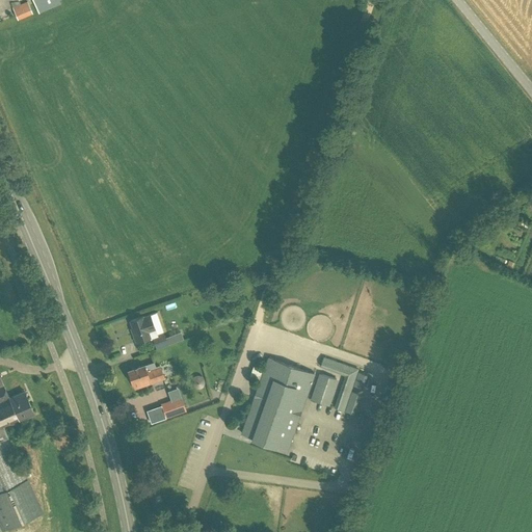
[(33,0),(38,11),(60,3),(58,0),(33,0)]
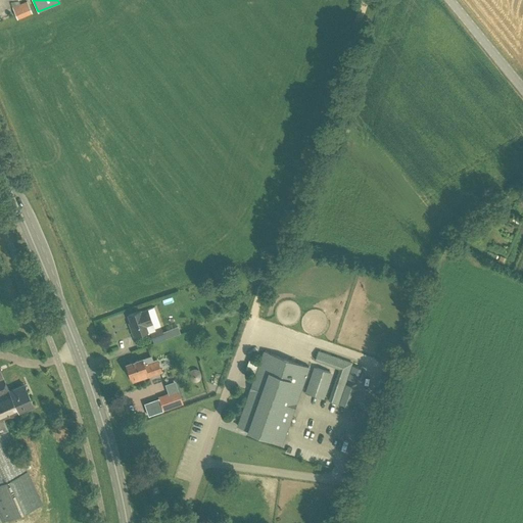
[(16,17),(31,11),(27,2),(12,8),(16,17)]
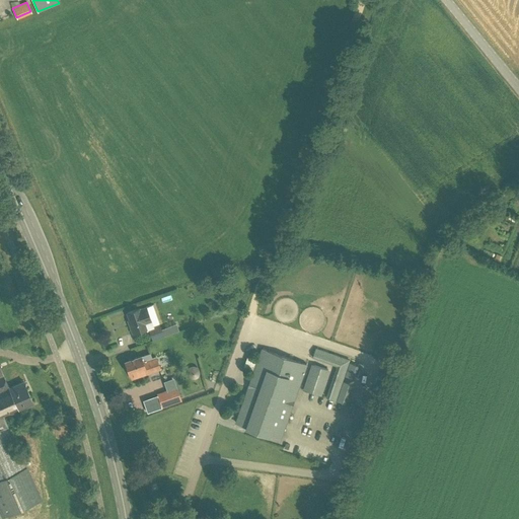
[(458,237),(465,241),(469,235),(461,231),(458,237)]
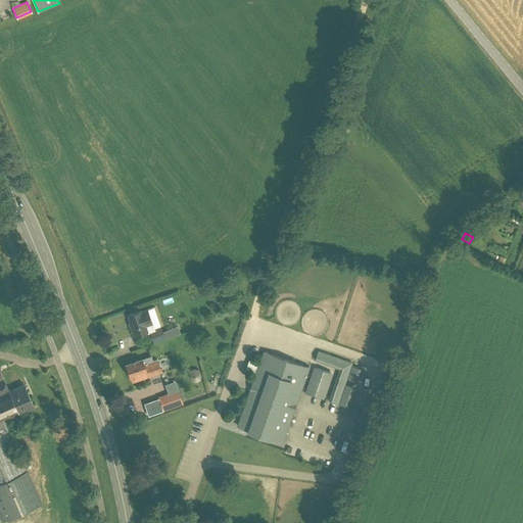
[(133,336),(147,332),(146,326),(153,324),(148,308),(128,316),(132,327),(130,327),(133,336)]
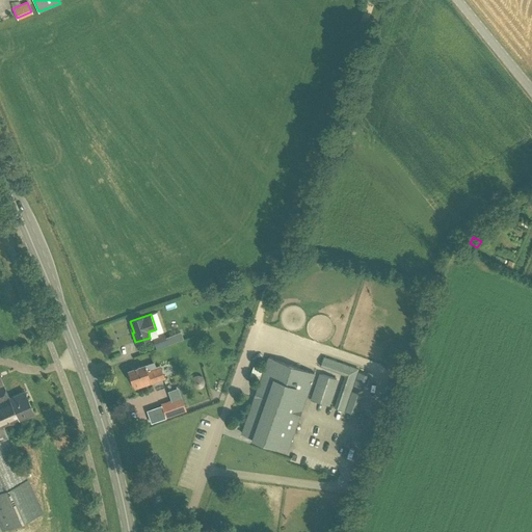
[(181,331),(173,335),(175,342),(183,339),(181,331)]
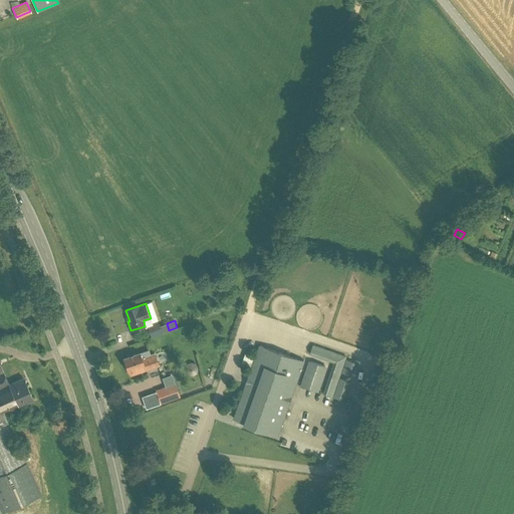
[(152,336),(162,332),(159,321),(148,325),(152,336)]
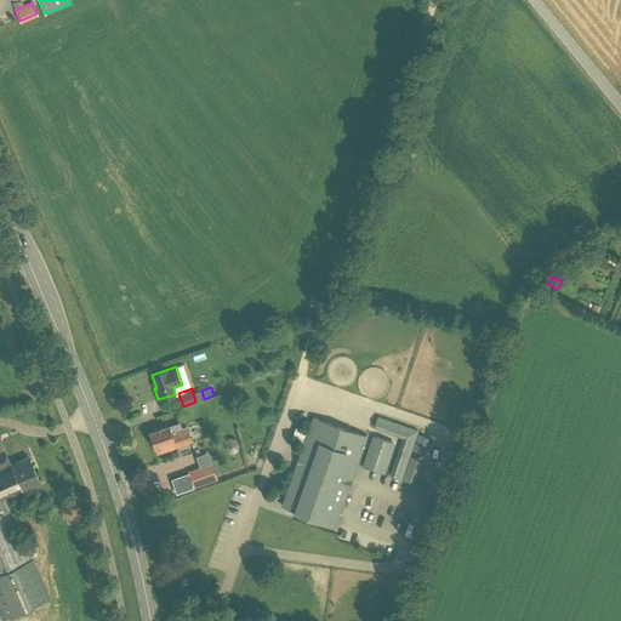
[(402,479),(419,431),(379,417),(375,425),(374,428),(403,438),(403,439),(391,476),(402,479)]
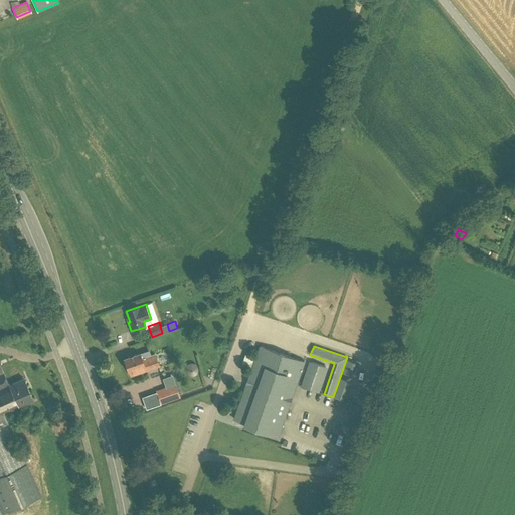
[(279,435),(304,362),(260,347),(234,419),(245,423),(245,424),(256,428),(267,432),(268,431),(279,435)]
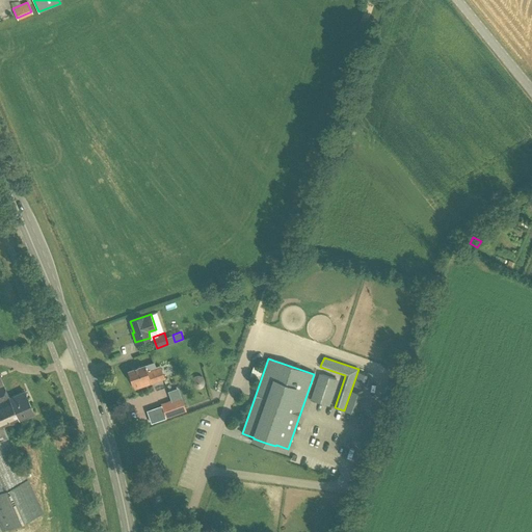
[(154,368),(152,363),(128,372),(132,383),(133,382),(135,388),(163,377),(159,366),(154,368)]
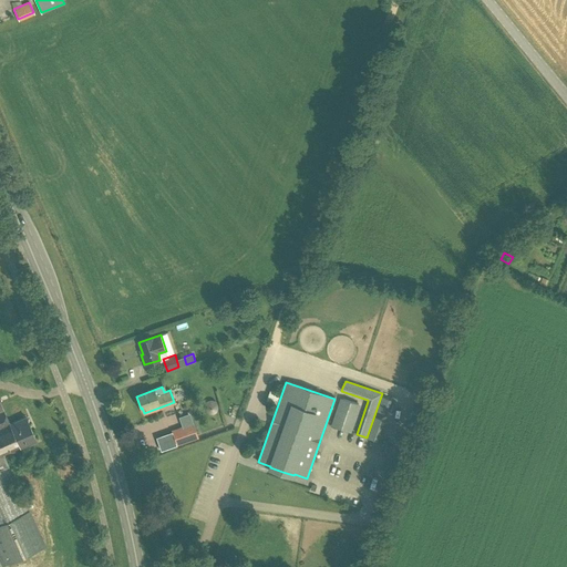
[(391,400),(382,397),(378,411),(387,414),(391,400)]
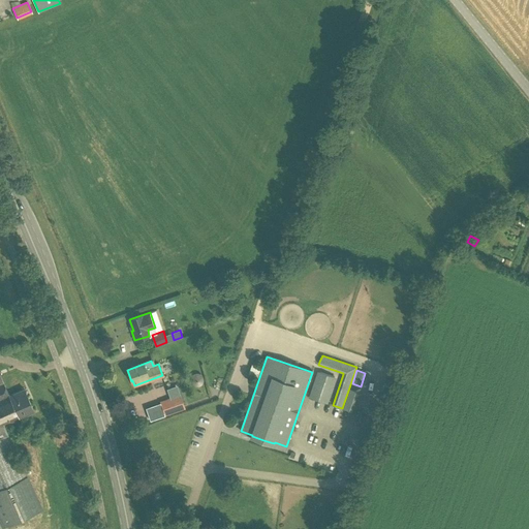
[(328,403),(337,377),(318,371),(309,397),(328,403)]
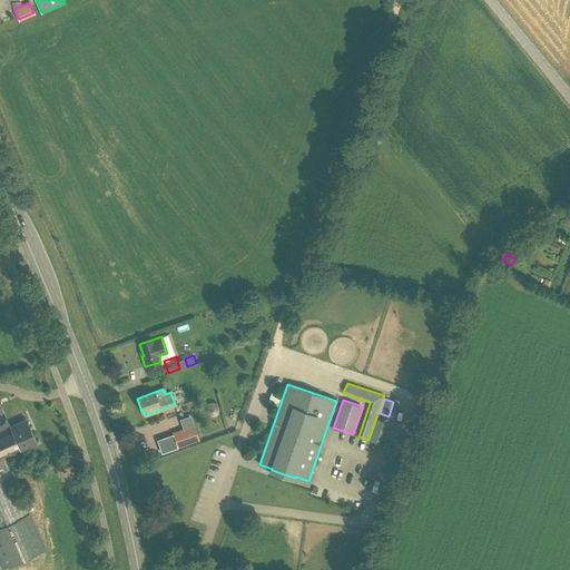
[(215,418),(224,410),(216,401),(207,408),(215,418)]
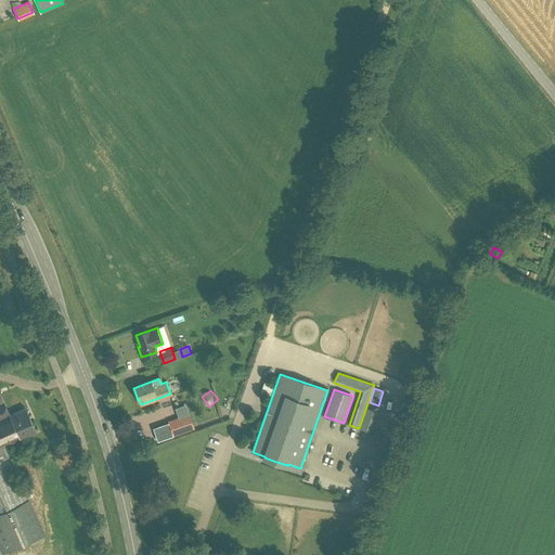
[(9,414),(0,395),(0,549),(2,554),(43,534),(3,446),(36,430),(25,408),(9,414)]
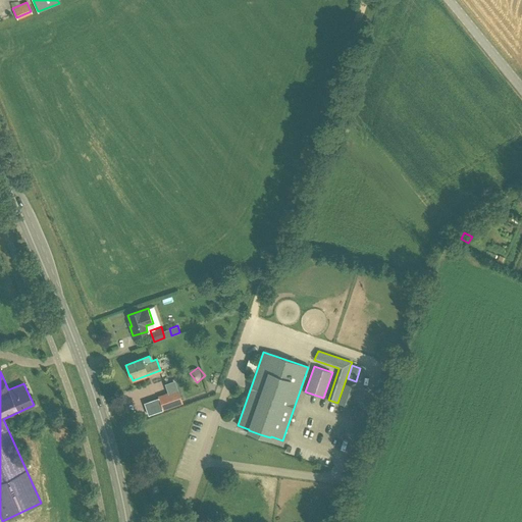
[(348,406),(354,386),(345,384),(338,404),(348,406)]
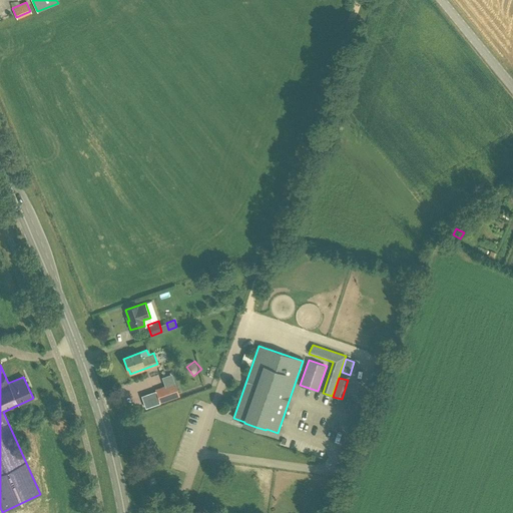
[(160,404),(179,396),(174,382),(155,389),(160,404)]
